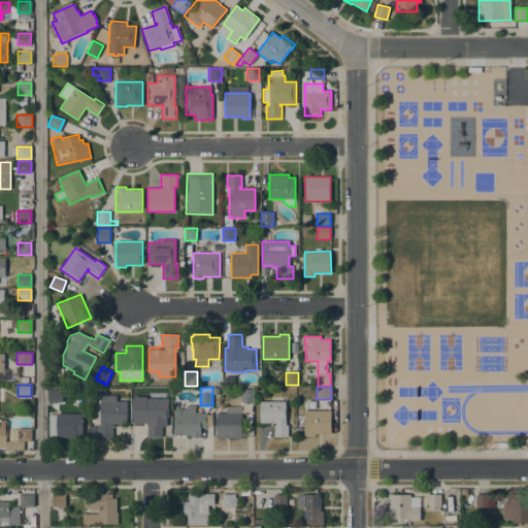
[(240,389),(254,389),(254,402),(240,402),(240,389)]
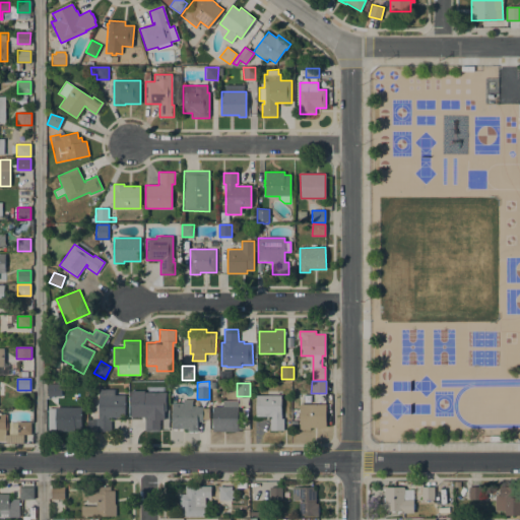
[(48,396),(48,384),(61,384),(61,396),(48,396)]
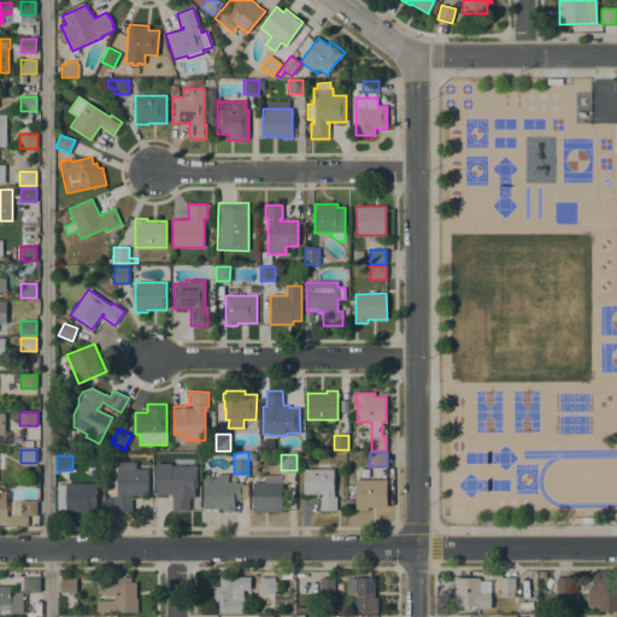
[(117,497),(117,462),(136,462),(136,469),(148,469),(148,495),(129,495),(129,497),(131,497),(131,511),(115,511),(115,497),(117,497)]
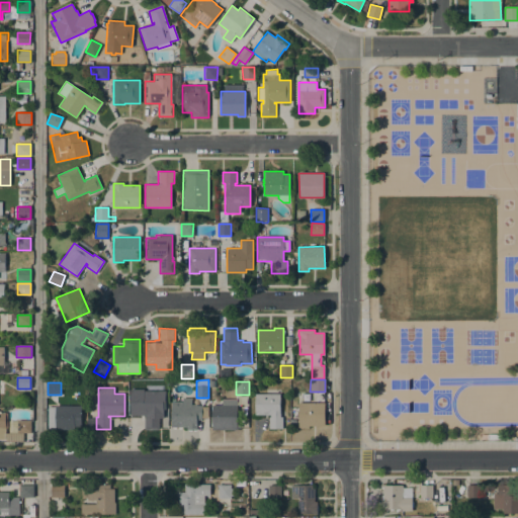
[(142,387),(151,387),(151,394),(157,394),(157,404),(158,404),(158,407),(157,407),(157,408),(157,411),(157,412),(158,412),(158,417),(159,417),(159,429),(144,429),(145,417),(146,417),(146,416),(130,416),(131,394),(142,394),(142,387)]
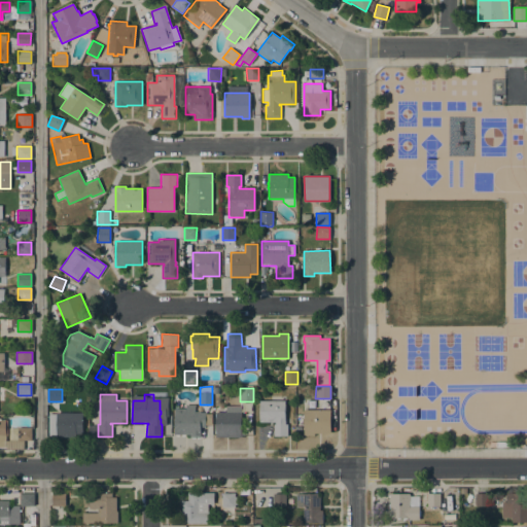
[(285,400),(285,420),(285,424),(287,424),(287,435),(274,435),(274,424),(275,424),(275,422),(259,422),(259,400),(285,400)]
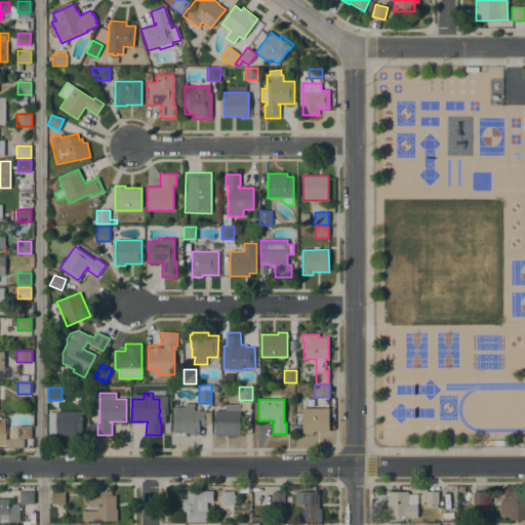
[(211,412),(211,423),(204,423),(204,426),(200,426),(200,435),(189,436),(189,433),(174,433),(173,407),(185,406),(185,403),(193,403),(193,404),(193,406),(194,407),(196,408),(198,409),(200,410),(203,410),(204,410),(205,412),(211,412)]
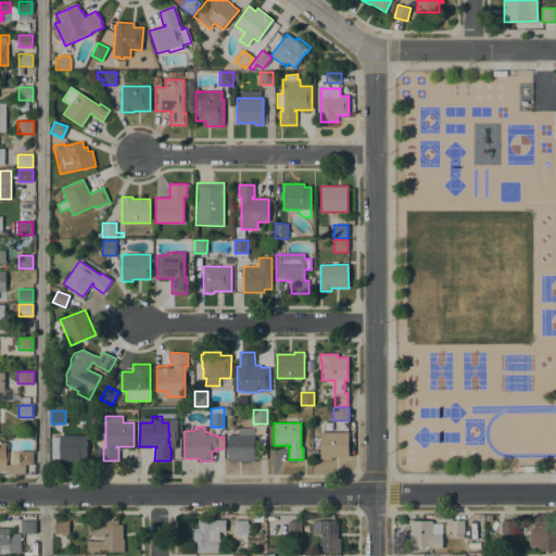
[(238,428),(254,428),(254,456),(256,456),(256,458),(254,458),(254,460),(228,460),(228,434),(238,434),(238,428)]
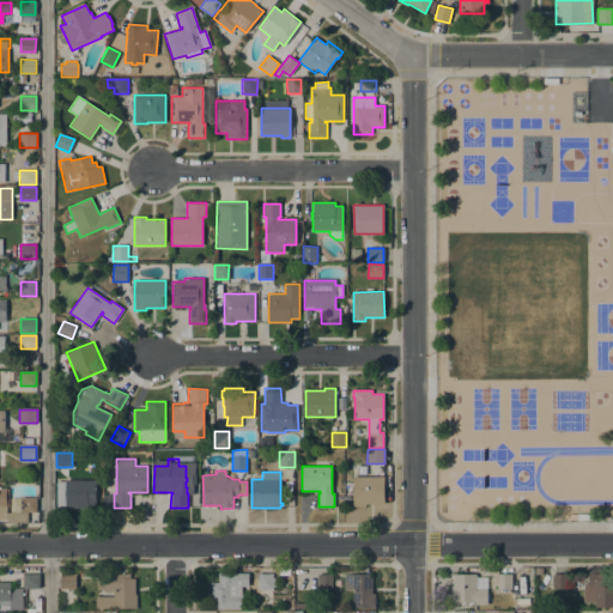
[(353,477),(384,477),(384,504),(366,504),(366,507),(353,507),(353,477)]
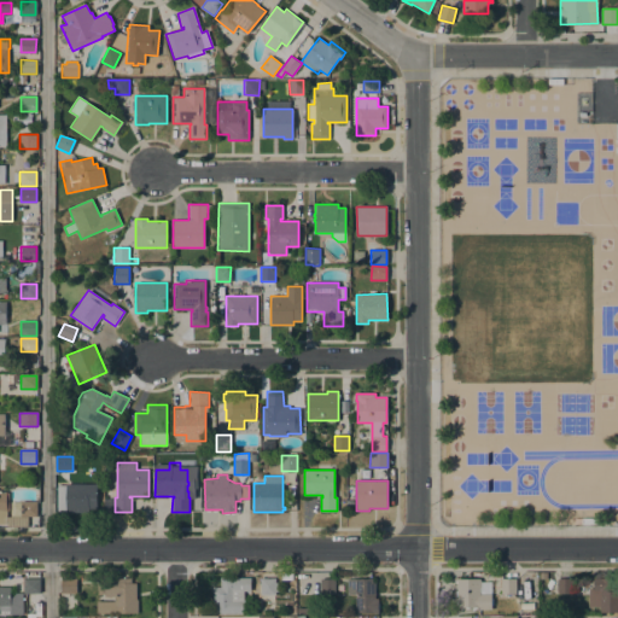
[(97,484),(97,509),(89,509),(89,513),(66,513),(66,509),(57,509),(57,485),(66,485),(66,484),(97,484)]
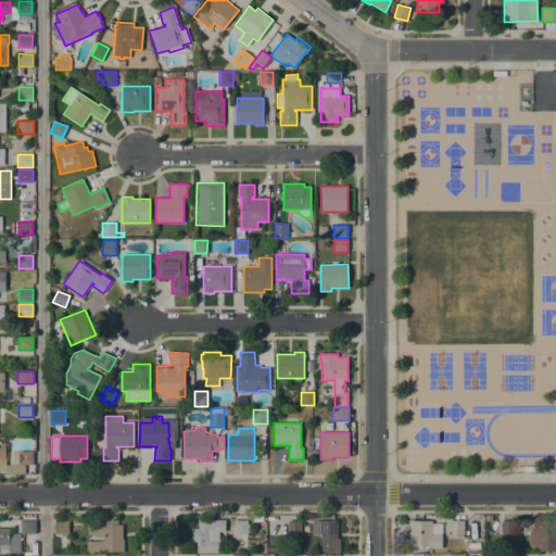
[(34,465),(19,465),(19,464),(10,464),(10,452),(19,452),(19,451),(34,451),(34,465)]
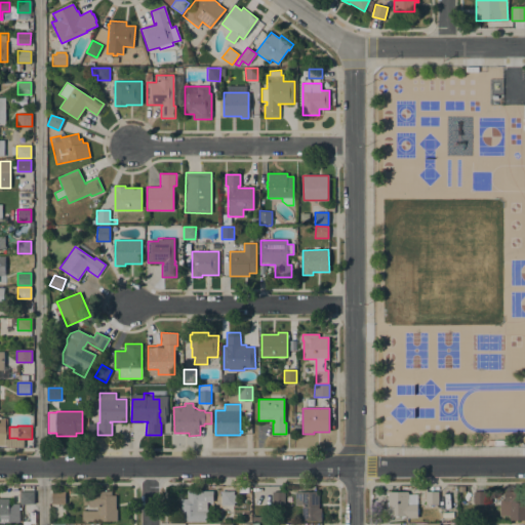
[(213,491),(213,502),(207,502),(207,522),(180,522),(180,498),(188,498),(188,490),(213,491)]
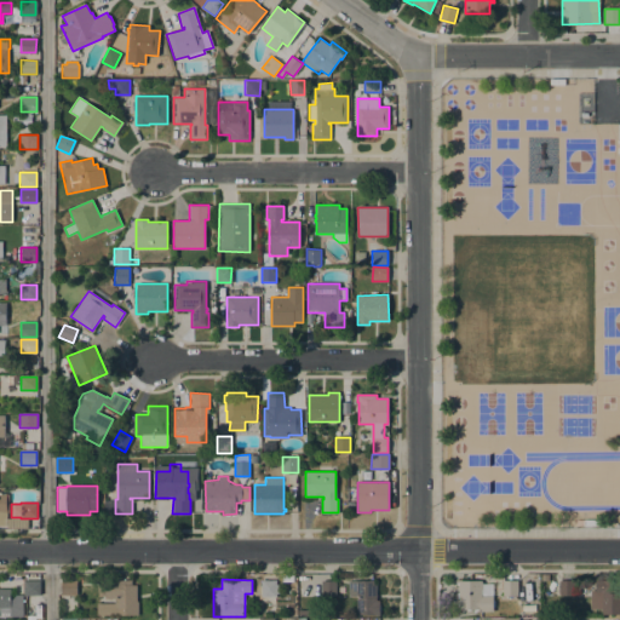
[(262,579),(276,580),(276,584),(280,584),(280,593),(276,593),(276,597),(260,597),(262,579)]
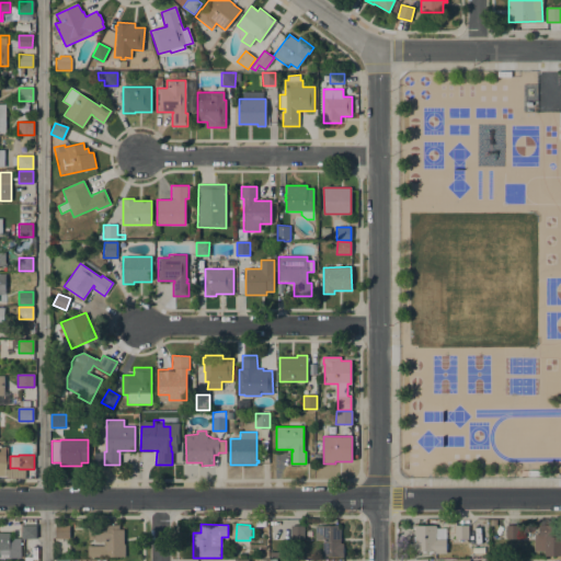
[(22,539),(21,525),(36,525),(36,539),(22,539)]
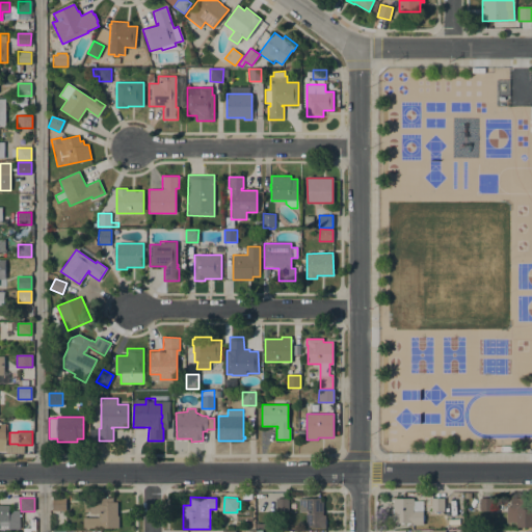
[(53,498),(65,498),(67,511),(53,511),(53,498)]
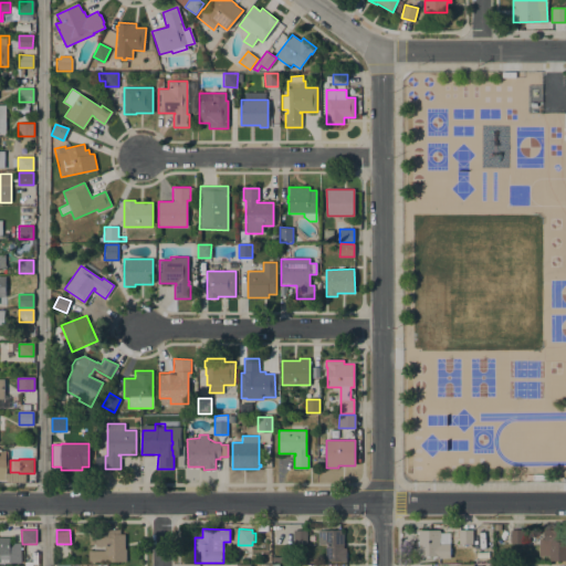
[(88,551),(105,551),(105,546),(96,546),(96,544),(90,544),(90,532),(97,532),(97,530),(121,530),(121,534),(125,534),(125,548),(126,548),(126,562),(88,562),(88,551)]
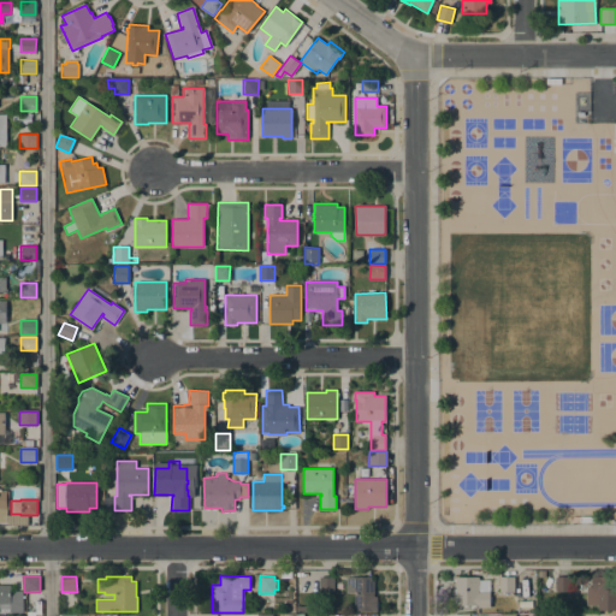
[(347,576),(372,578),(372,581),(374,581),(374,597),(377,597),(377,611),(373,611),(355,611),(355,592),(347,592),(347,576)]
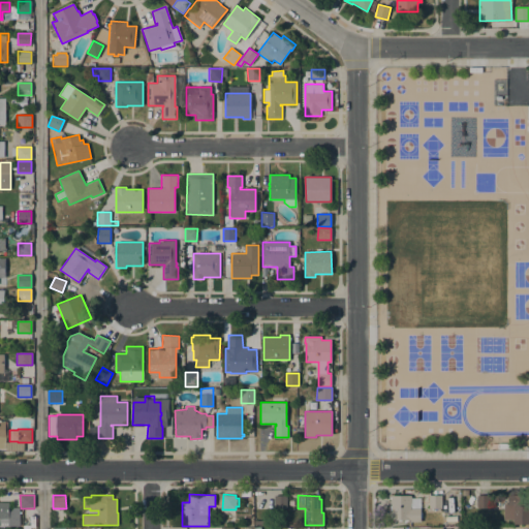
[(392,495),(411,495),(411,497),(411,498),(421,498),(421,511),(422,511),(422,518),(421,518),(421,522),(410,522),(410,520),(392,520),(392,518),(391,518),(391,515),(392,515),(392,510),(391,510),(391,505),(392,505),(392,499),(391,499),(391,497),(392,497),(392,495)]
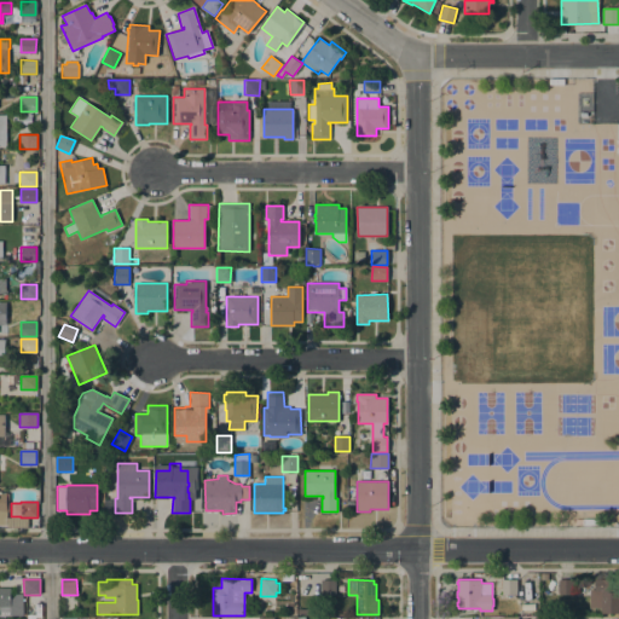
[(526,601),(516,601),(516,597),(518,597),(518,595),(502,595),(502,579),(516,579),(516,582),(527,586),(526,601)]
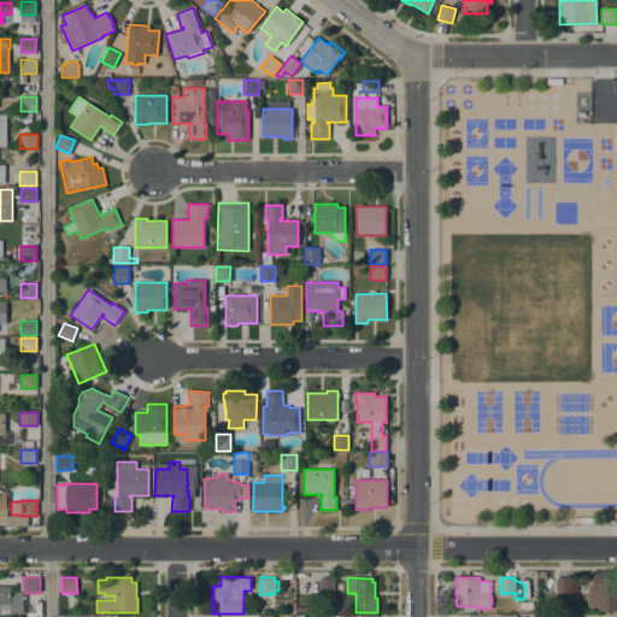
[(557,577),(571,577),(571,593),(557,593),(557,577)]
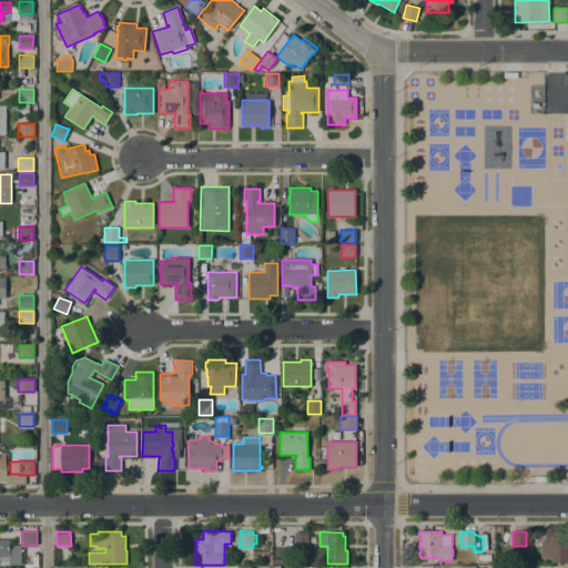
[(540,540),(546,540),(546,531),(567,531),(567,563),(551,563),(551,558),(540,558),(540,540)]
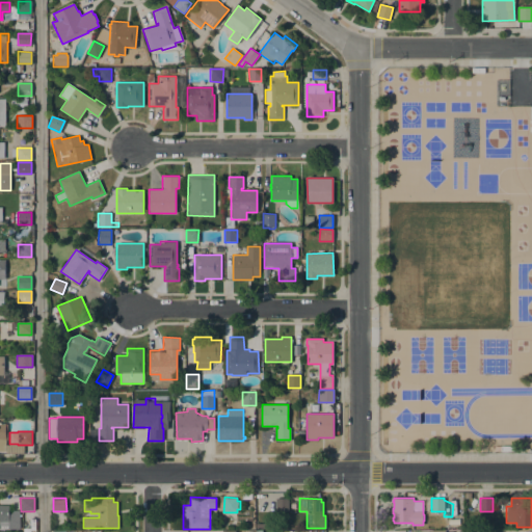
[(288,499),(289,511),(275,512),(275,499),(288,499)]
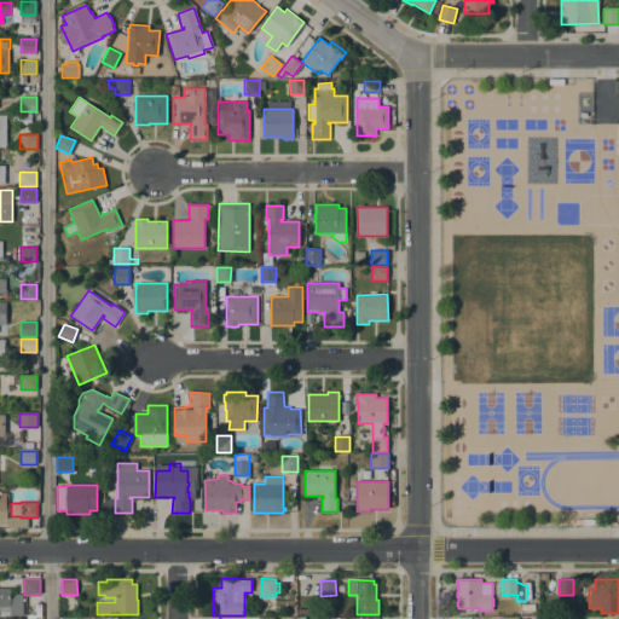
[(0,588),(11,588),(11,606),(22,606),(22,617),(11,617),(11,615),(0,615),(0,588)]
